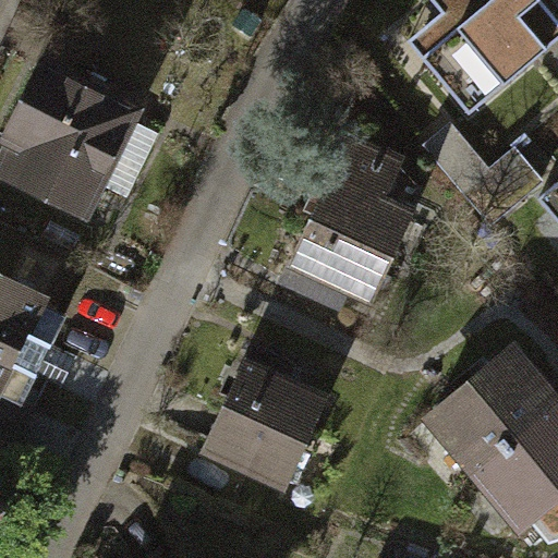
[(532,35),(504,0),(434,0),(411,19),(466,87),(532,35)]
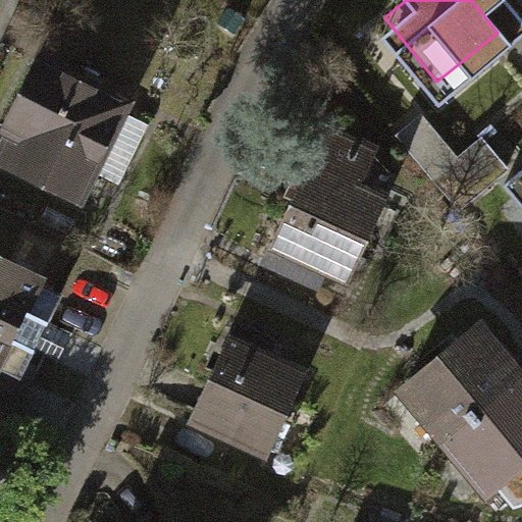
[(37,60),(0,137),(0,157),(77,194),(88,170),(118,185),(147,124),(118,111),(123,100),(37,60)]
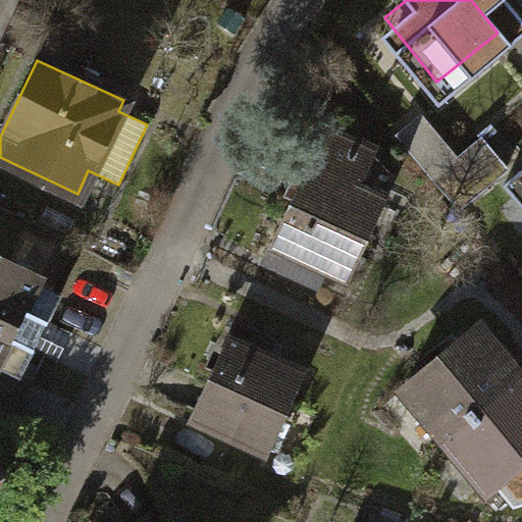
[(420,118),(400,137),(432,175),(454,157),(420,118)]
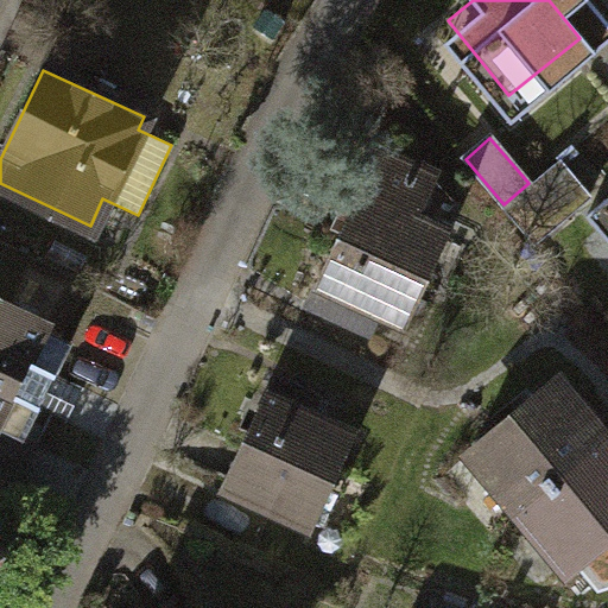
[(358,200),(310,303),(337,315),(347,296),(405,322),(447,228),(415,213),(426,188),(399,156),(372,143),(348,195),(358,200)]
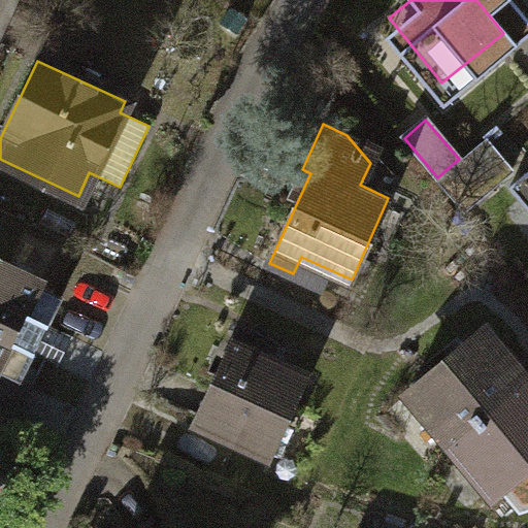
[(483,139),(459,159),(437,177),(463,207),(508,169),(483,139)]
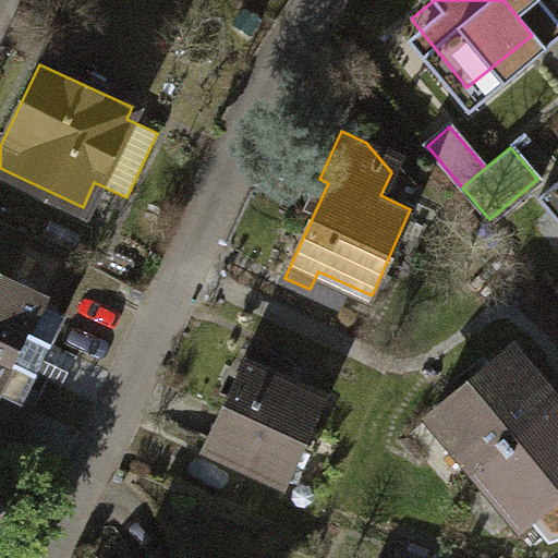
[(557,178),(540,193),(557,216),(557,178)]
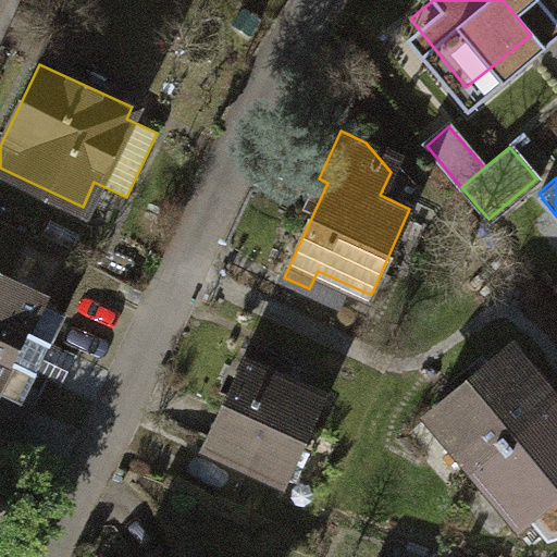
[(0,274),(0,391),(23,403),(65,316),(33,299),(36,293),(0,274)]
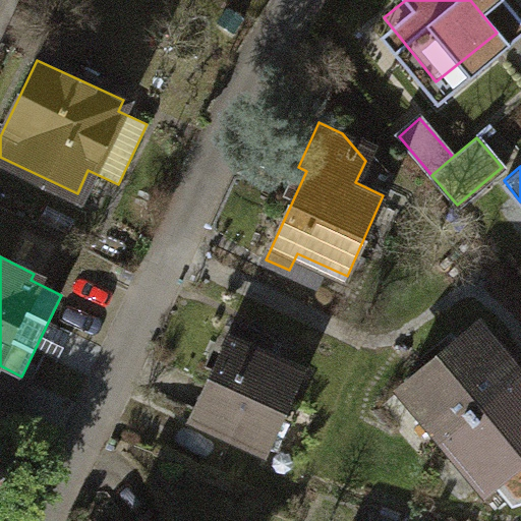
[(236,319),(191,414),(266,449),(301,373),(263,355),(272,336),(236,319)]
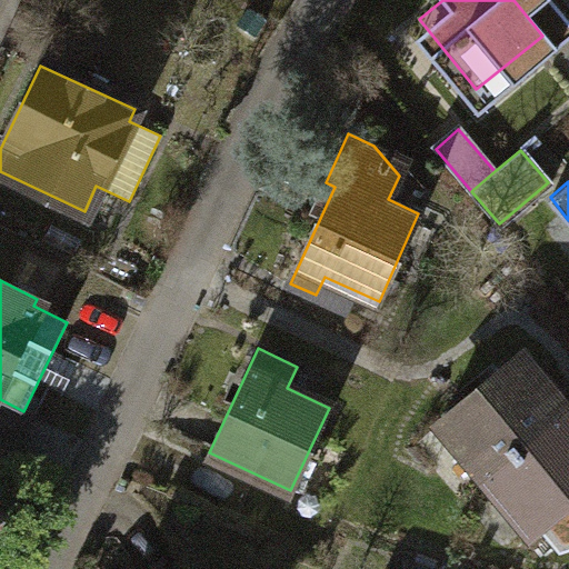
[(438,419),(487,476),(563,411),(516,355),(438,419)]
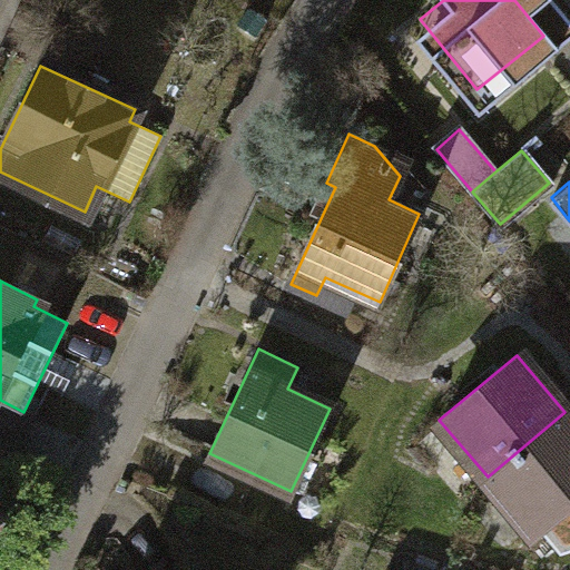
[(31,416),(23,412),(0,400),(0,458),(8,462),(31,416)]
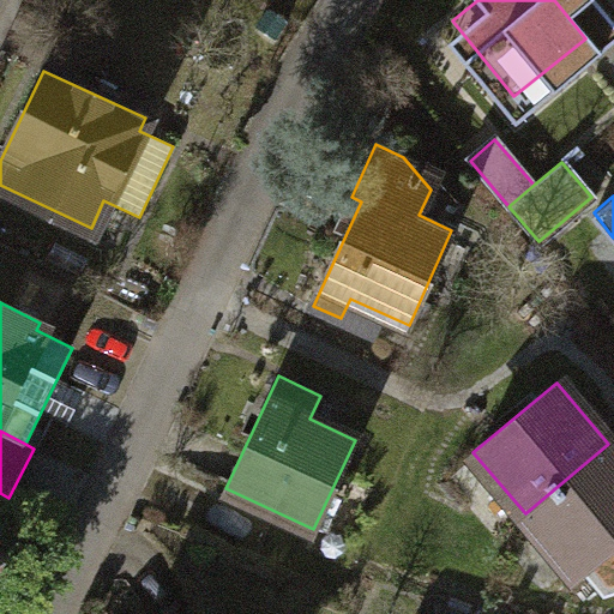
[(613,545),(613,450),(608,444),(525,513),(577,576),(613,545)]
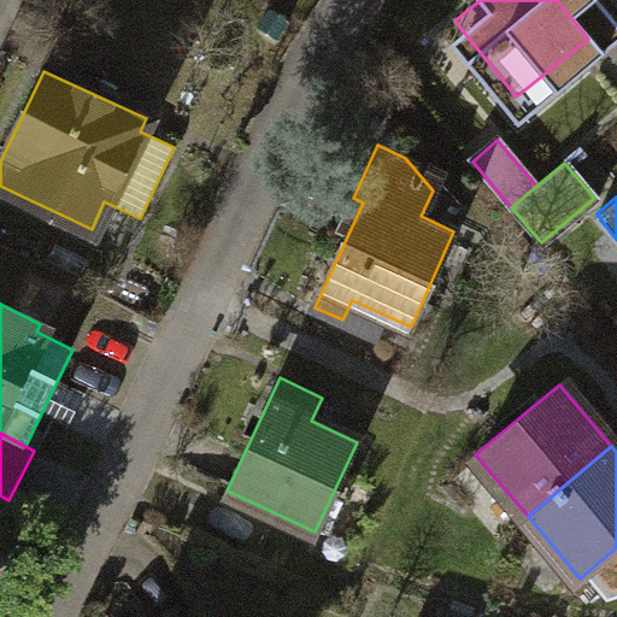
All buildings are outlined.
